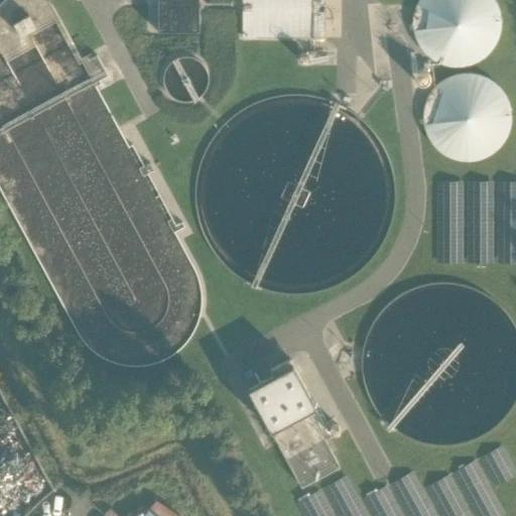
[(199,0),(159,0),(159,30),(200,31),(200,10),(196,10),(196,2),(200,2),(199,0)]
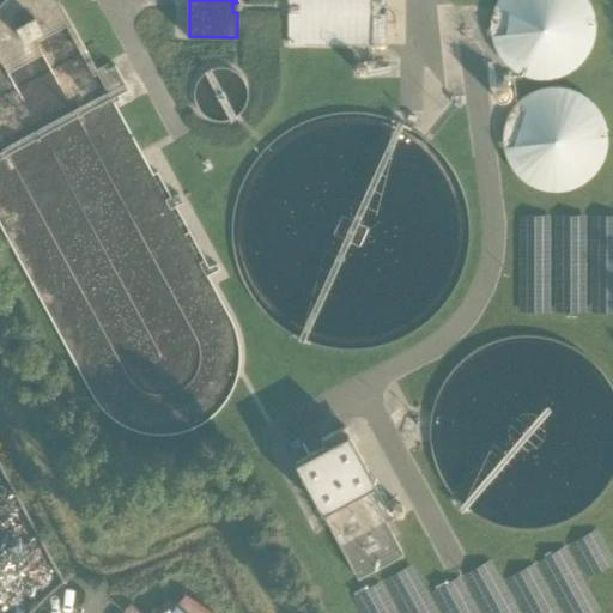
[(290,0),(291,44),(389,43),(388,0),(290,0)]
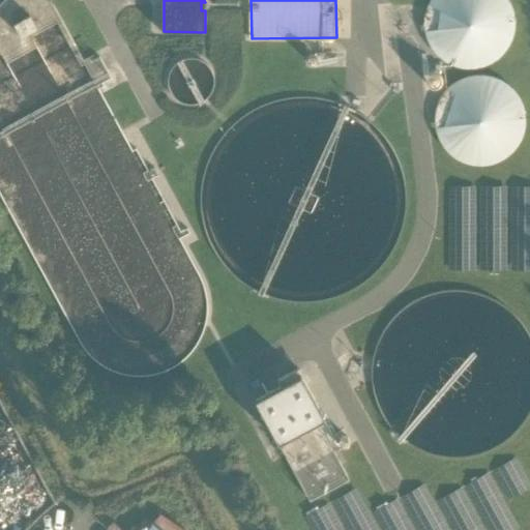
[(432,0),(431,2),(429,5),(428,9),(425,15),(425,19),(425,24),(425,28),(427,33),(428,38),(429,41),(431,46),(434,50),(437,54),(441,58),(446,61),(454,66),(461,67),(468,68),(475,68),(481,67),(487,66),(492,63),(496,61),(499,59),(503,55),(507,50),(510,46),(512,42),(513,37),(516,32),(516,27),(517,23),(516,18),(514,12),(513,8),(511,3),(509,0),(432,0)]
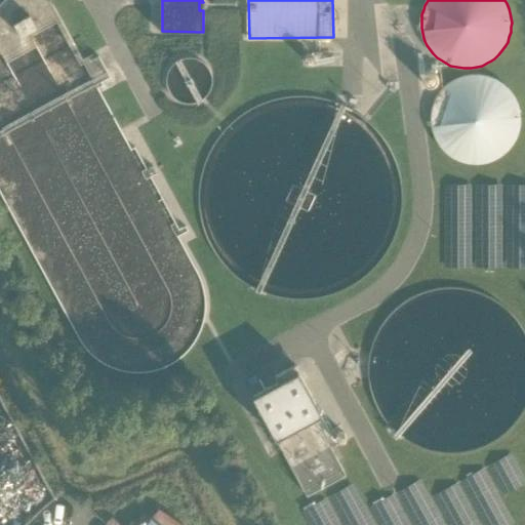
[(15,19),(23,32),(38,24),(31,11),(15,19)]
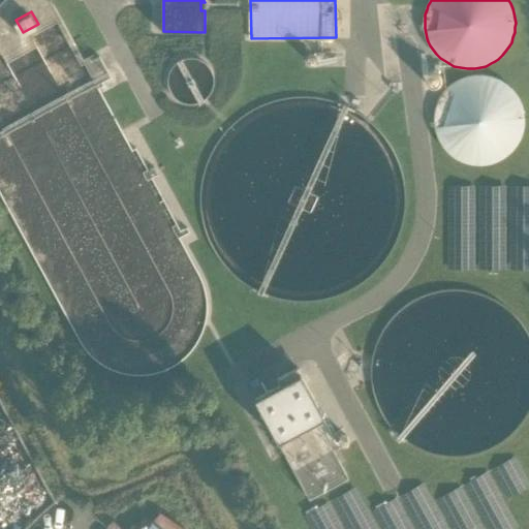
[(485,74),(477,74),(475,74),(468,75),(465,78),(462,79),(459,80),(454,83),(449,86),(446,90),(443,94),(440,98),(438,102),(436,106),(435,112),(435,117),(434,124),(435,129),(437,134),(439,139),(441,145),(445,150),(449,153),(454,157),(457,159),(462,161),(466,163),(471,164),(476,165),(484,165),(491,164),(497,162),(501,160),(505,158),(509,155),(515,151),(517,148),(521,142),(523,136),(525,132),(526,127),(526,123),(526,120),(526,117),(526,114),(525,110),(524,105),(522,100),(519,94),(516,91),(512,88),(508,84),(503,81),(499,79),(496,78),(492,75),(489,75),(485,74)]
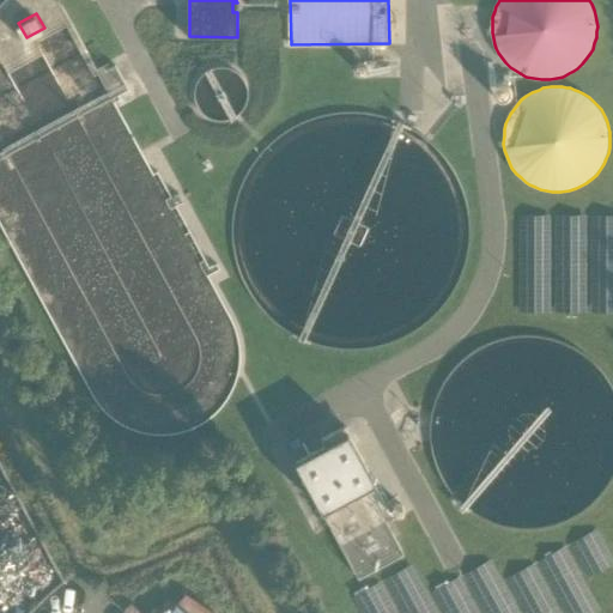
[(326,445),(296,462),(360,577),(402,553),(376,505),(386,501),(345,426),(322,439),(326,445)]
